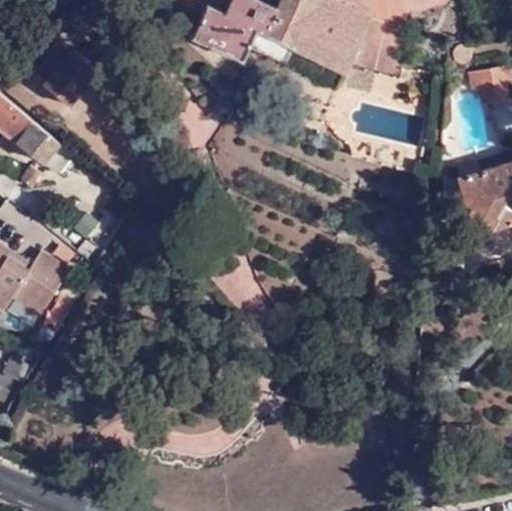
[(297,46),(346,72),(348,67),(371,18),(336,0),(283,0),(279,8),(263,0),(229,0),(224,11),(208,4),(193,36),(244,61),(251,47),(260,28),(297,46)]
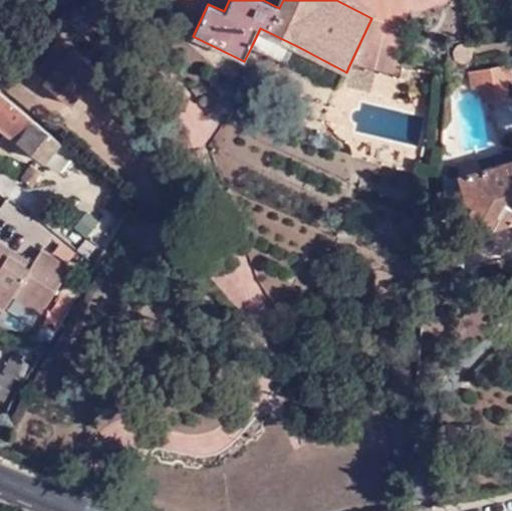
[(287,65),(297,46),(260,28),(251,47),(287,65)]
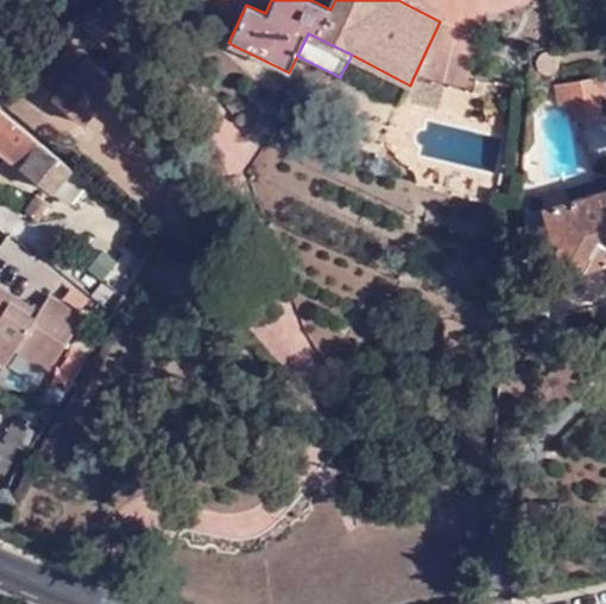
[(73,75),(57,62),(39,83),(55,96),(51,102),(79,125),(114,83),(84,58),(83,62),(73,75)]
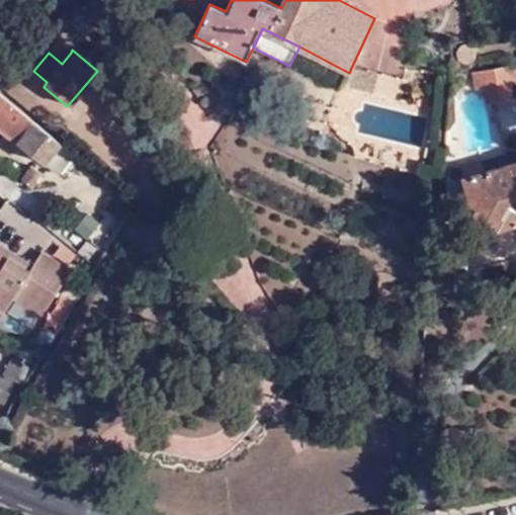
[(515,64),(477,72),(480,88),(487,87),(490,101),(513,97),(512,82),(515,81),(515,64)]
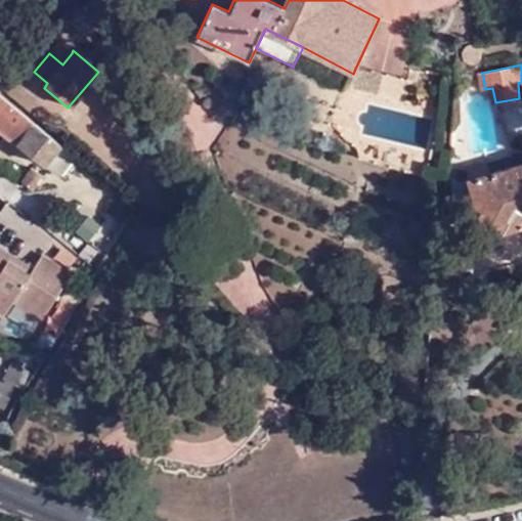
[(373,93),(381,76),(355,69),(353,74),(347,85),(373,93)]
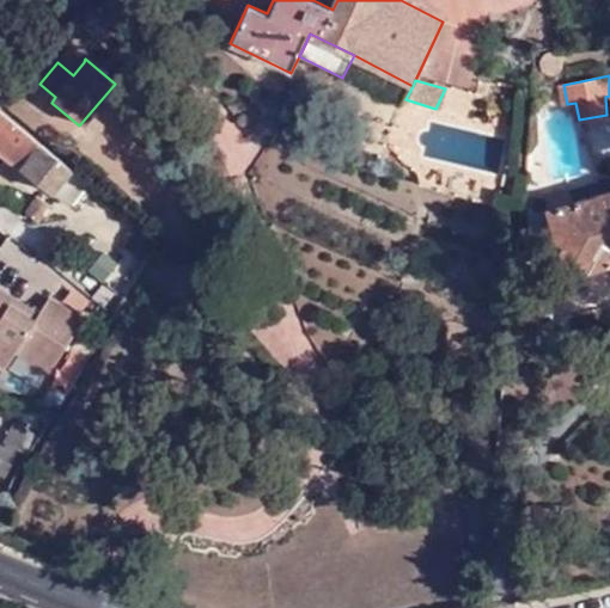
[(44,147),(0,112),(0,149),(5,154),(24,169),(44,147)]
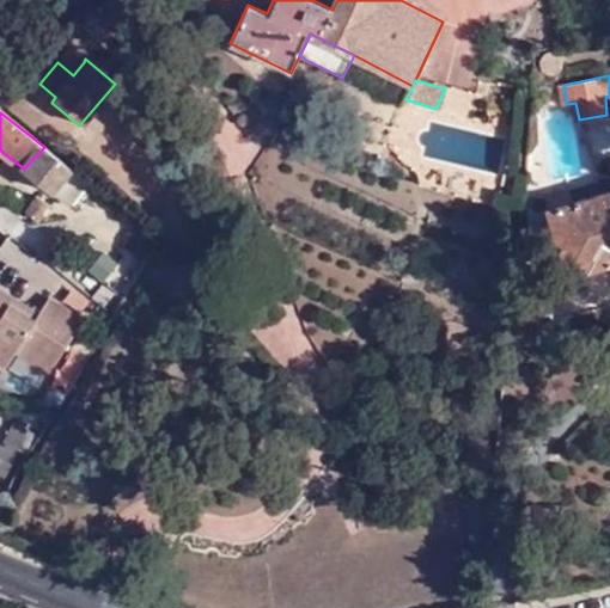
[(71,169),(44,147),(24,169),(50,190),(71,169)]
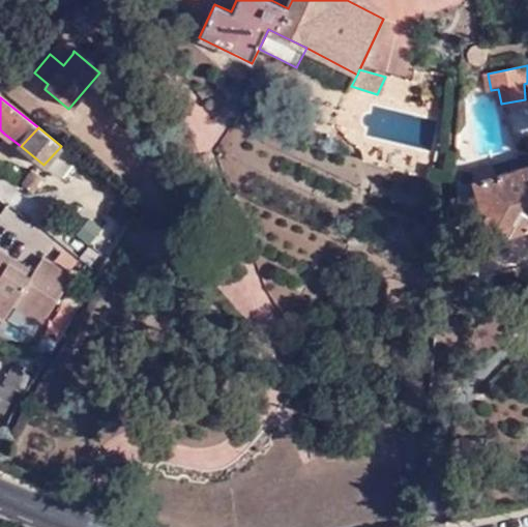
[(527,163),(493,174),(490,164),(475,169),(478,178),(475,179),(494,236),(514,230),(515,233),(527,228),(527,163)]
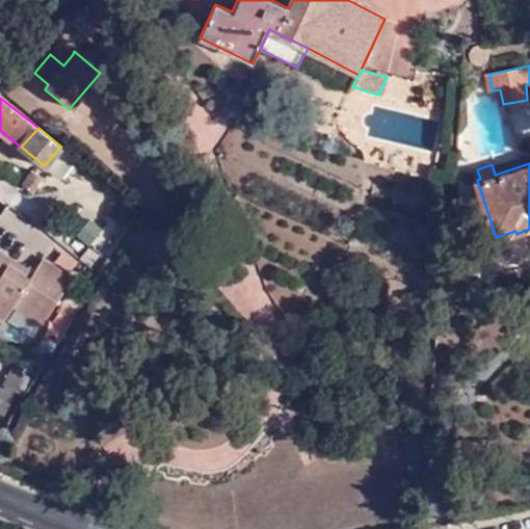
[(45,177),(34,168),(23,181),(33,190),(45,177)]
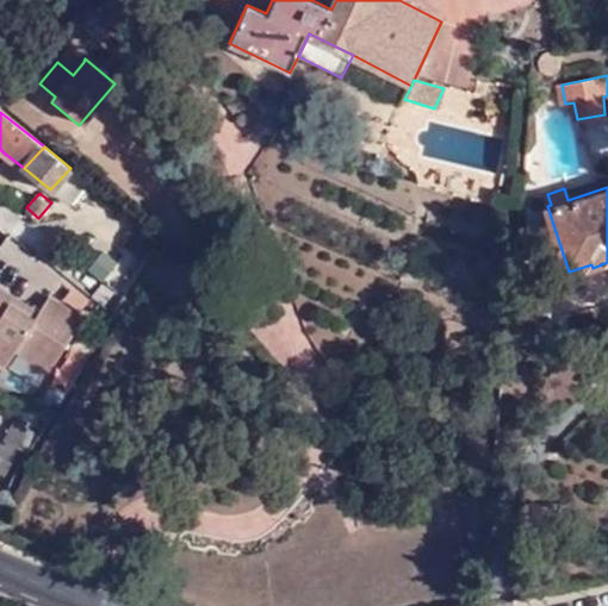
[(0,345),(12,354),(17,345),(51,367),(84,313),(49,293),(39,310),(36,316),(29,311),(32,305),(0,286),(0,345)]
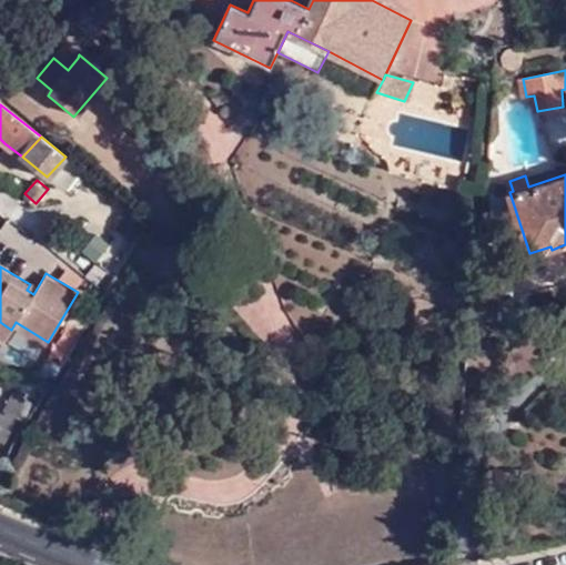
[(33,294),(37,289),(30,284),(27,290),(33,294)]
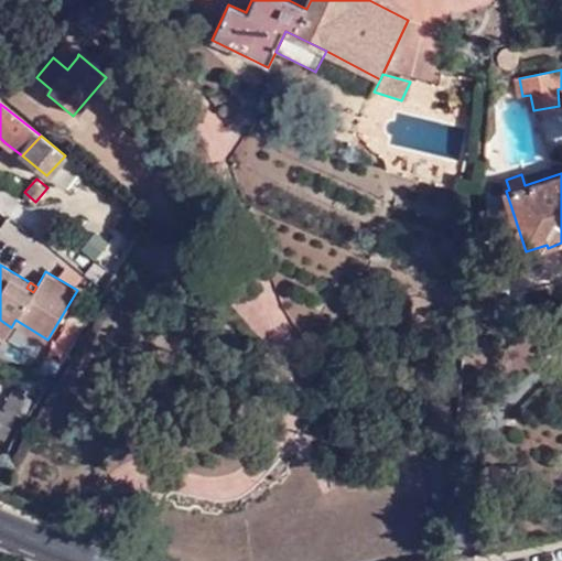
[(0,333),(6,337),(11,327),(0,320),(0,333)]
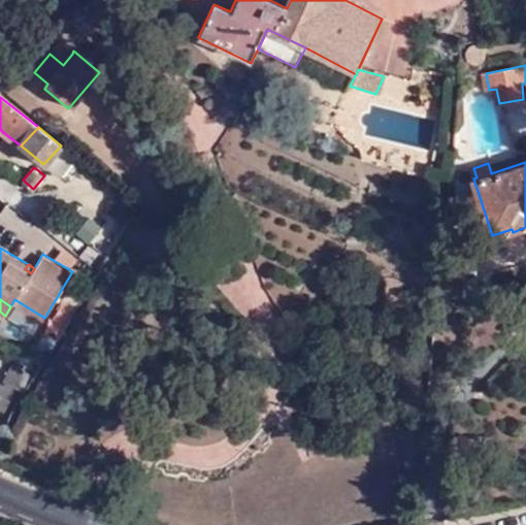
[(6,381),(26,391),(36,376),(13,365),(6,381)]
